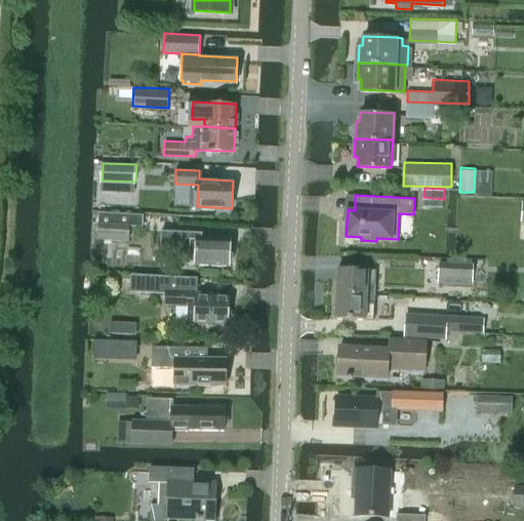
[(98,223),(130,224),(144,225),(145,212),(99,210),(98,223)]
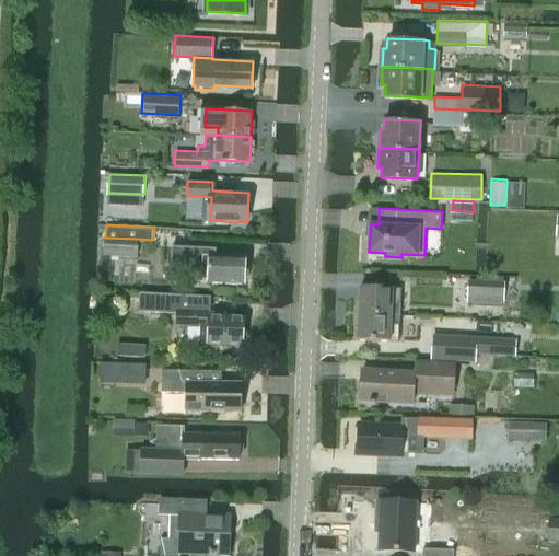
[(138,254),(139,239),(105,238),(104,253),(138,254)]
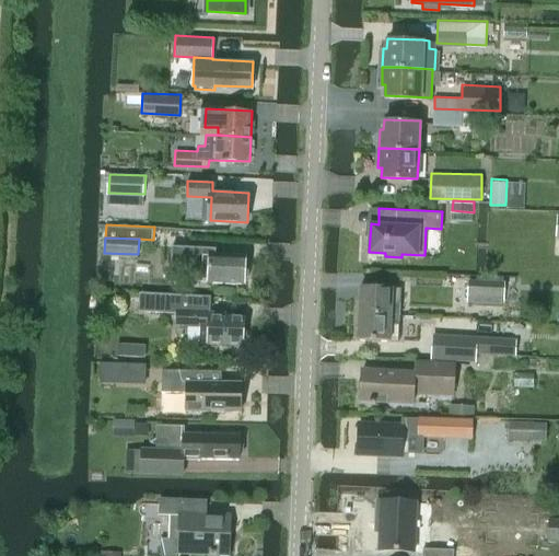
[(171,267),(209,269),(209,280),(244,282),(246,254),(211,253),(211,246),(172,245),(171,267)]
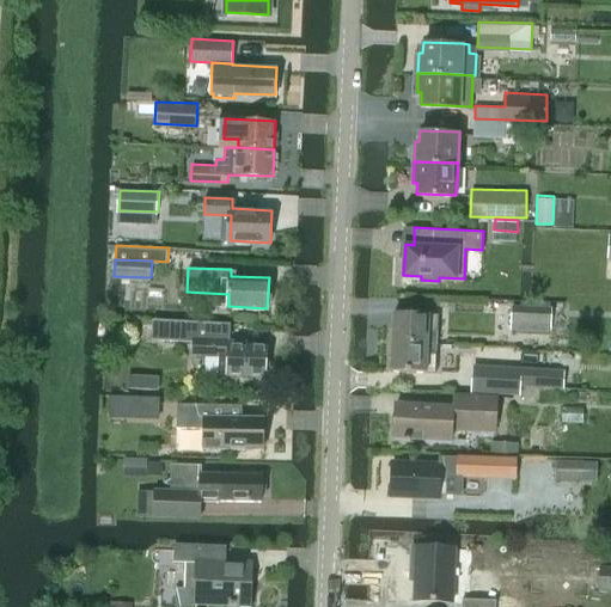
[(553,304),(512,302),(512,320),(551,323),(553,304)]
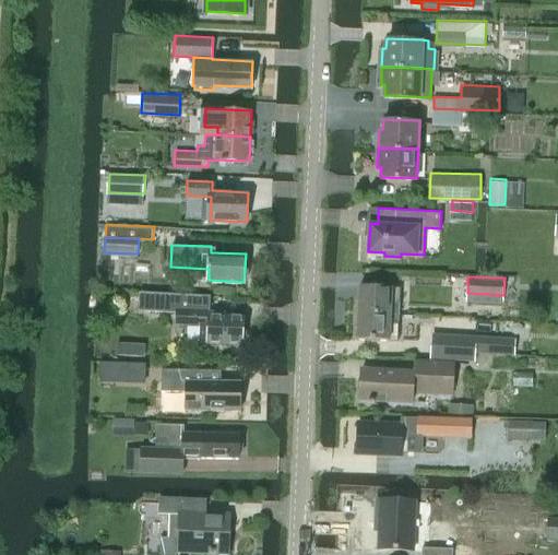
[(359,285),(358,310),(399,311),(400,286),(359,285)]
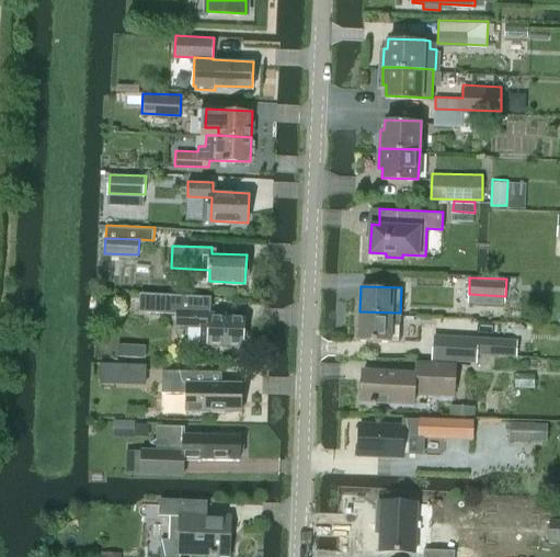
[(176,322),(187,324),(201,325),(200,342),(242,343),(243,317),(226,316),(226,313),(210,311),(210,295),(140,292),(140,309),(176,311),(176,322)]
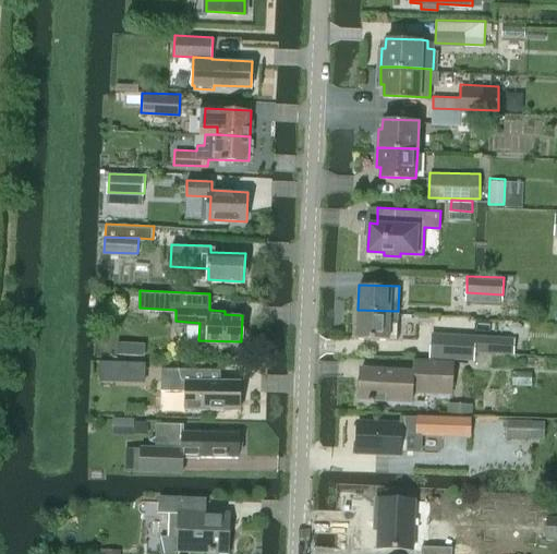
[(358,310),(356,337),(398,338),(398,311),(358,310)]
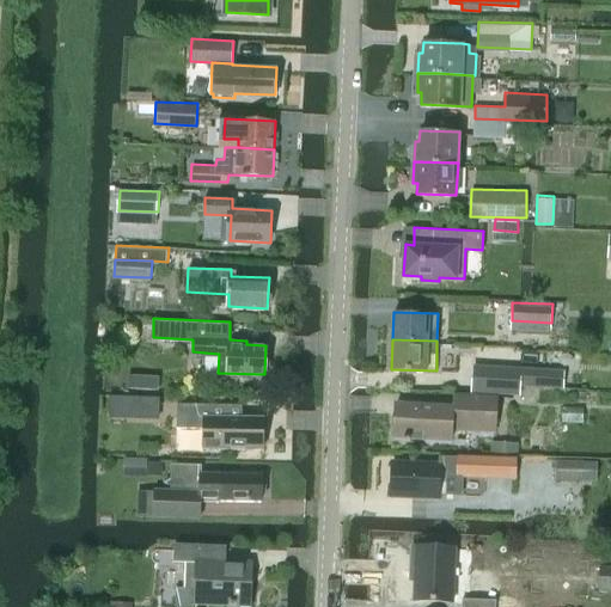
[(499,365),(498,392),(521,394),(521,384),(545,386),(547,367),(499,365)]
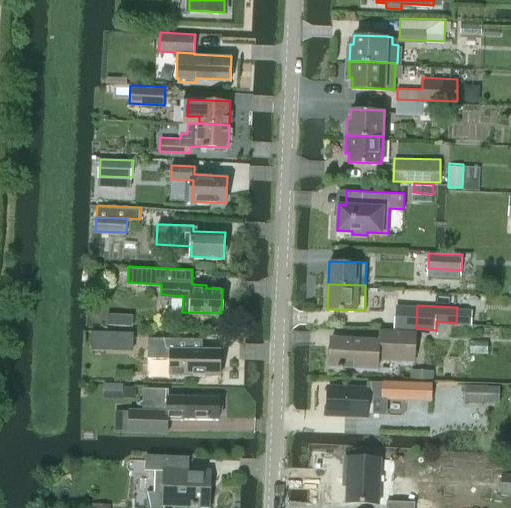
[(107,311),(107,322),(120,323),(120,312),(107,311)]
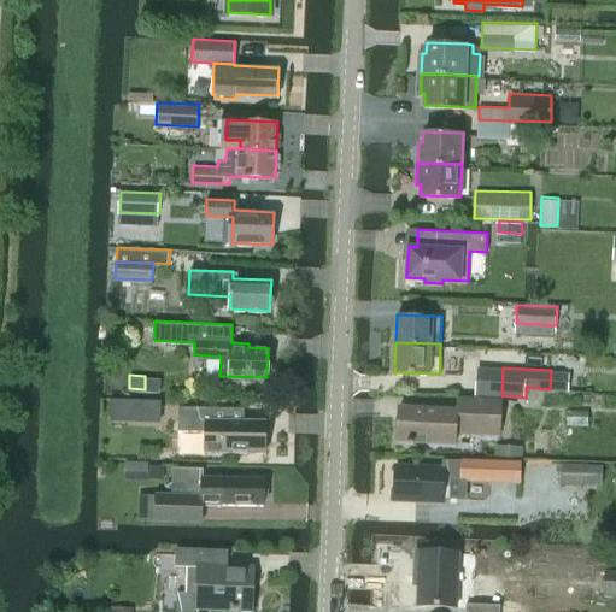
[(458,409),(399,405),(397,439),(408,440),(408,442),(414,442),(414,440),(456,442),(456,429),(499,431),(502,399),(484,398),(482,413),(458,411),(458,409)]
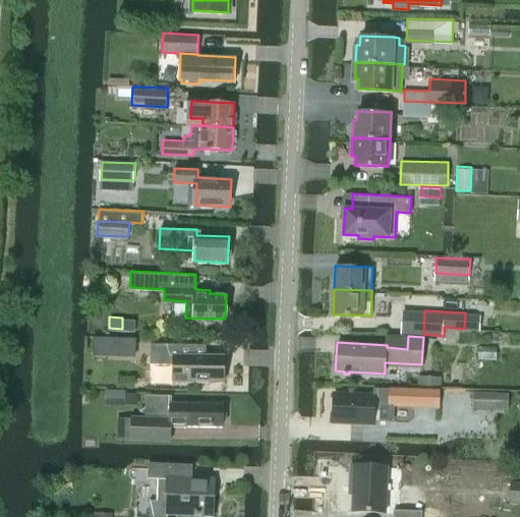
[(174,363),(173,377),(223,378),(224,355),(189,355),(184,355),(184,343),(152,342),(151,362),(174,363)]
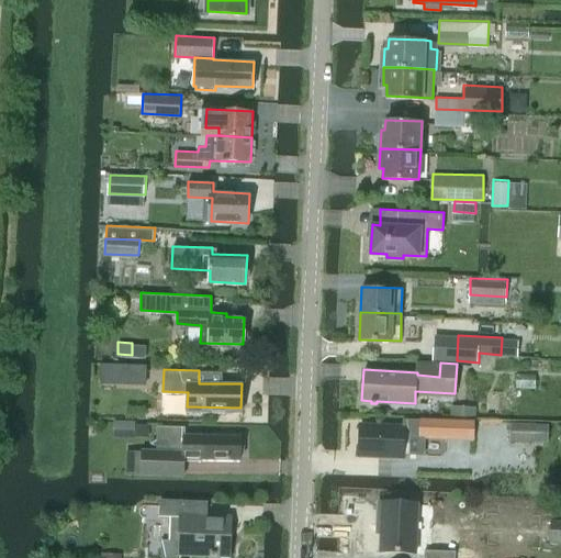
[(360,422),(359,455),(402,457),(403,453),(425,454),(426,436),(419,436),(421,416),(404,416),(404,423),(360,422)]
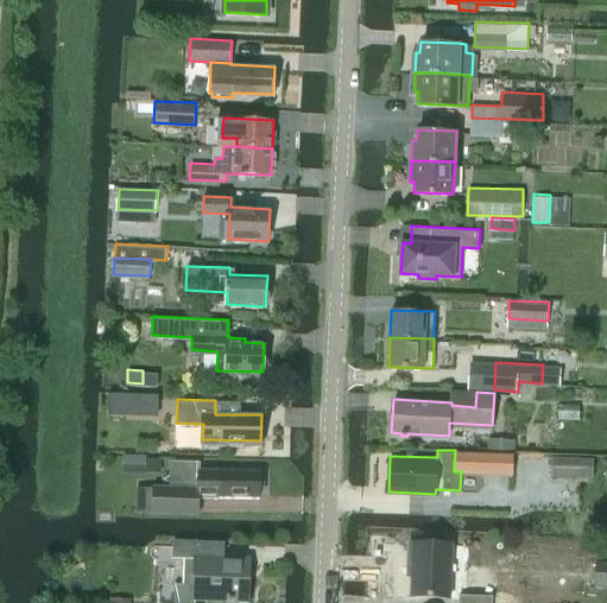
[(455,450),(454,471),(461,471),(484,473),(485,451),(455,450)]
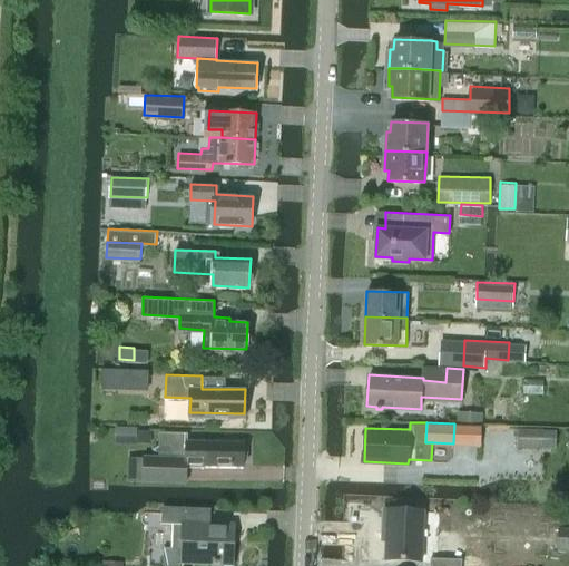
[(518,427),(518,445),(543,446),(545,428),(518,427)]
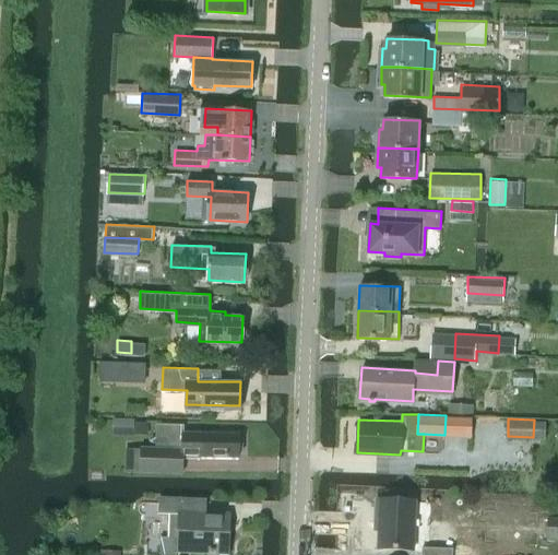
[(156,446),(141,446),(141,471),(183,472),(183,455),(238,456),(238,451),(241,450),(241,438),(238,437),(238,433),(201,432),(201,436),(185,435),(185,423),(156,422),(156,437),(153,437),(153,440),(156,440),(156,446)]
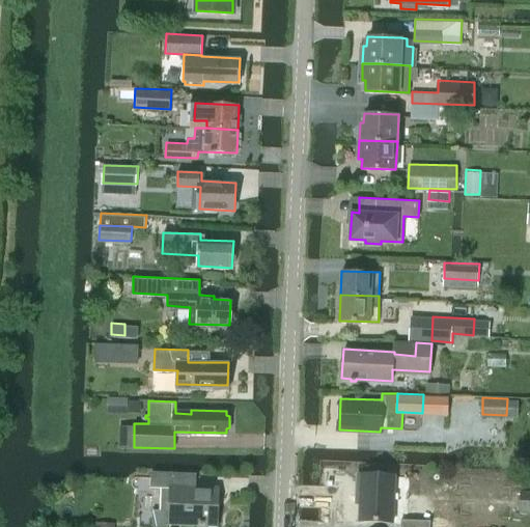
[(356,489),(356,501),(360,501),(360,519),(393,521),(394,494),(411,494),(411,474),(412,474),(412,469),(394,468),(394,473),(358,472),(357,489),(356,489)]
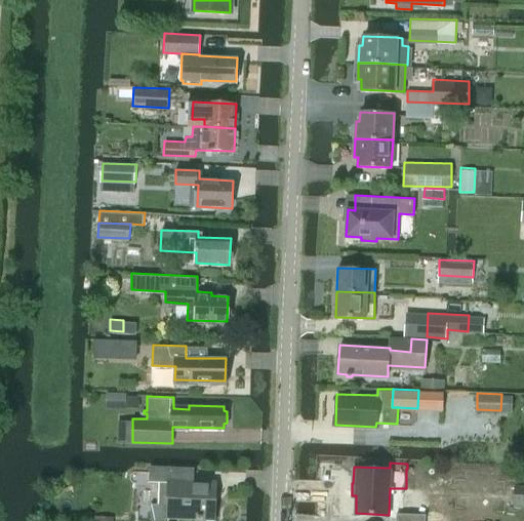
[(164,520),(165,517),(180,517),(179,520),(191,520),(192,518),(214,519),(214,516),(213,516),(214,483),(216,483),(216,481),(185,480),(186,468),(149,466),(149,480),(158,480),(157,503),(151,503),(149,520),(164,520)]
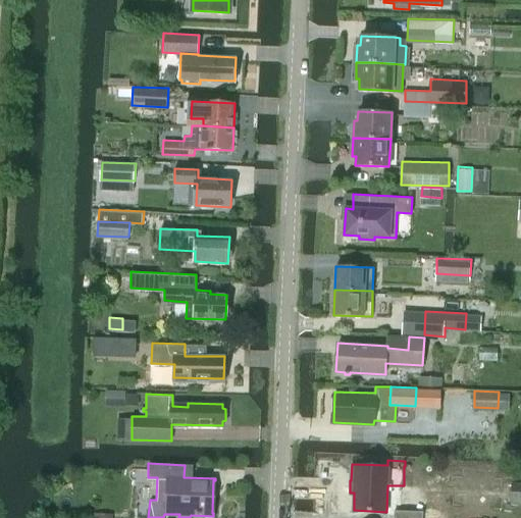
[(520,480),(512,479),(510,501),(520,502),(520,480)]
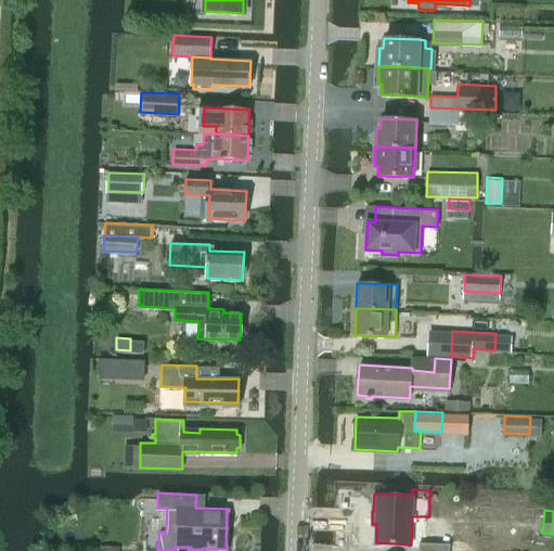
[(419,550),(449,550),(450,542),(449,542),(420,541),(419,550)]
